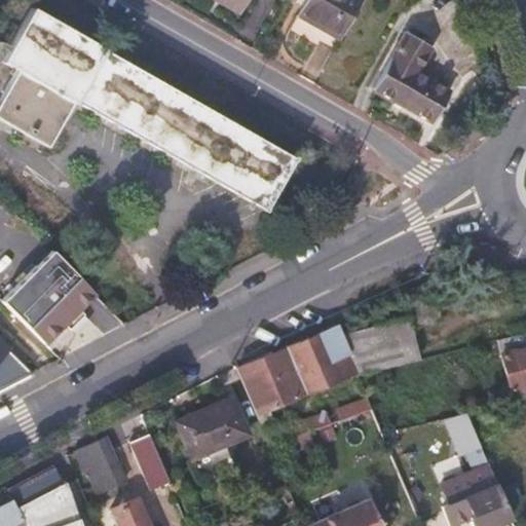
[(217,0),(238,12),(245,0),(217,0)]
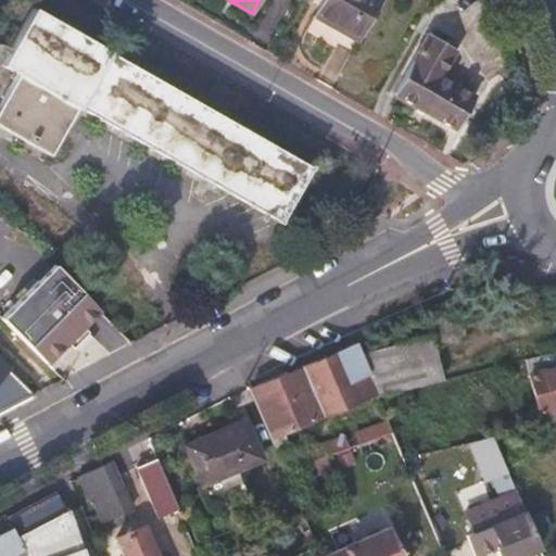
[(392,0),(323,0),(314,15),(369,49),(395,2),(392,0)]
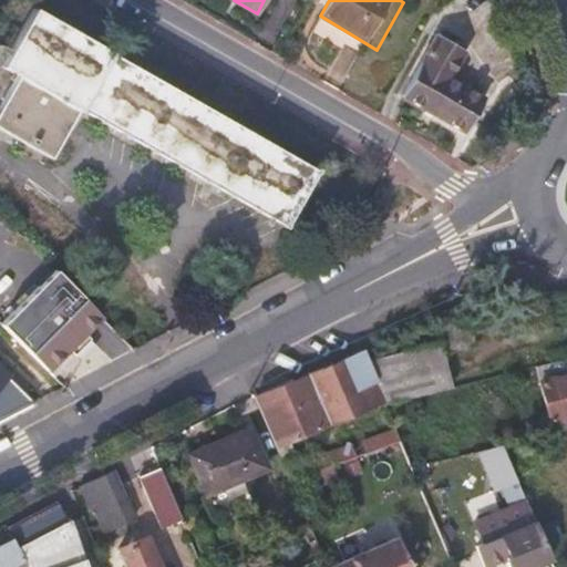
[(83,111),(285,225),(316,169),(114,55),(115,53),(33,8),(1,65),(18,75),(0,105),(0,129),(50,157),(76,110),(82,113),(83,111)]
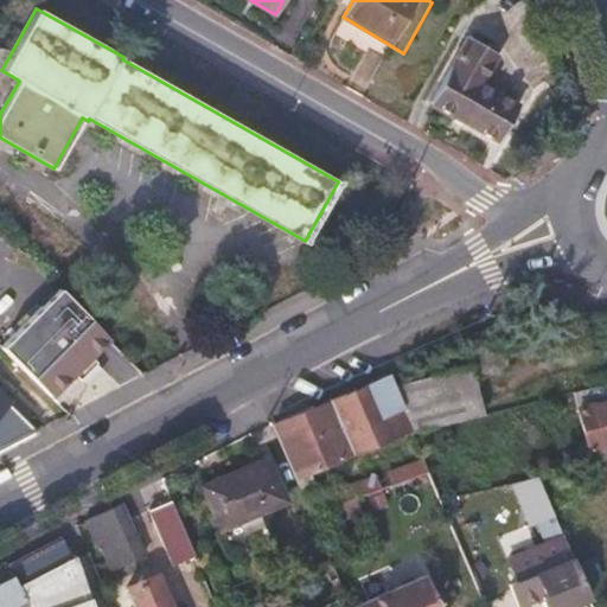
[(465,39),(429,101),(494,138),(515,103),(479,83),(494,57),(465,39)]
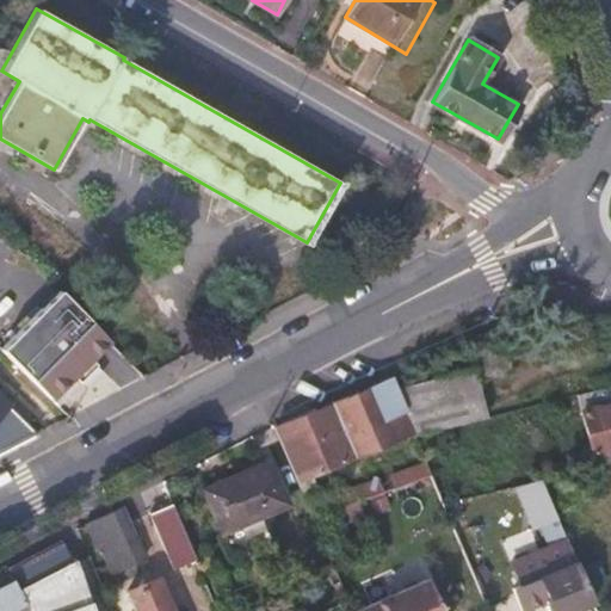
[(85,349),(43,306),(57,291),(11,242),(0,253),(22,273),(16,281),(23,287),(0,312),(0,328),(14,341),(10,347),(19,356),(23,351),(51,381),(85,349)]
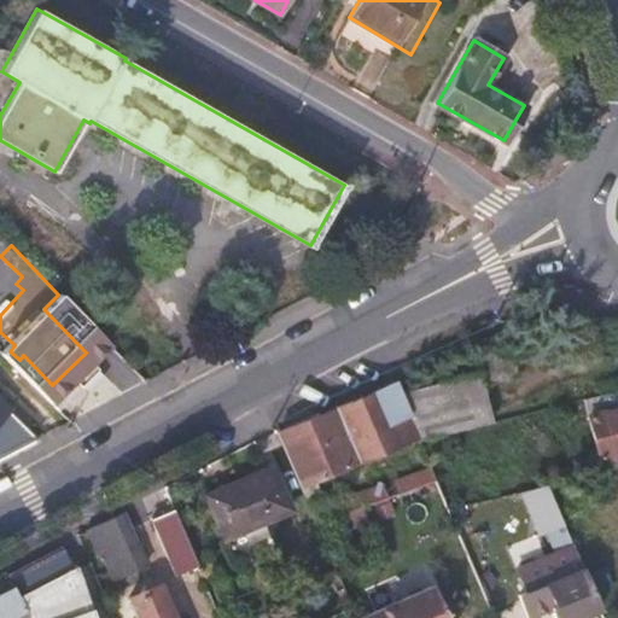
[(494,423),(484,388),(519,378),(512,348),(474,360),(478,375),(437,386),(401,395),(419,438),(420,441),(494,423)]
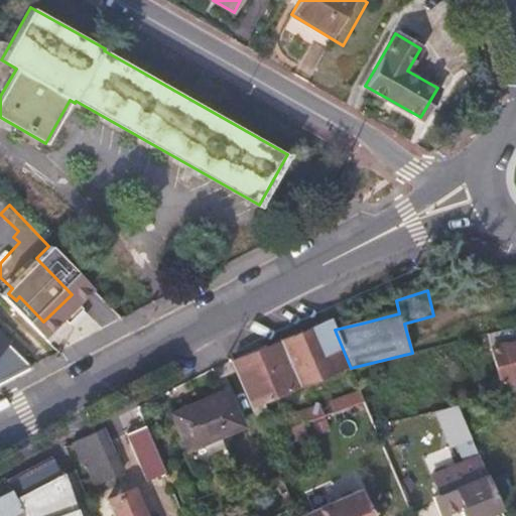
[(365,323),(362,310),(331,320),(335,330),(365,323)]
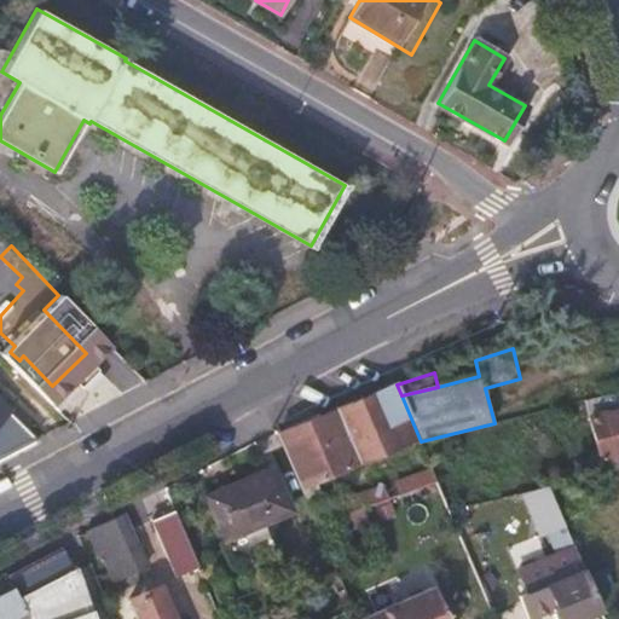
[(300,490),(420,439),(401,395),(397,385),(277,435),(300,490)]
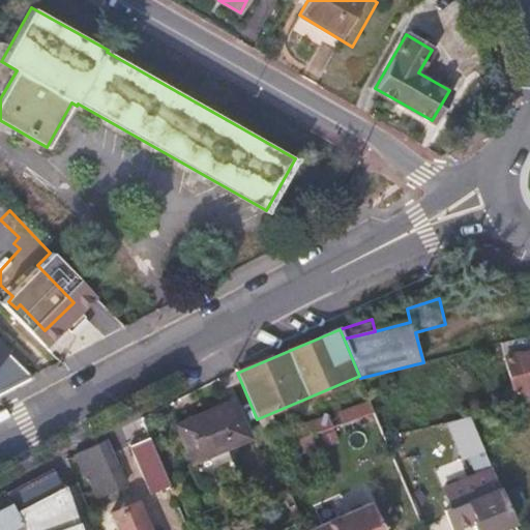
[(0,390),(31,375),(0,344),(0,390)]
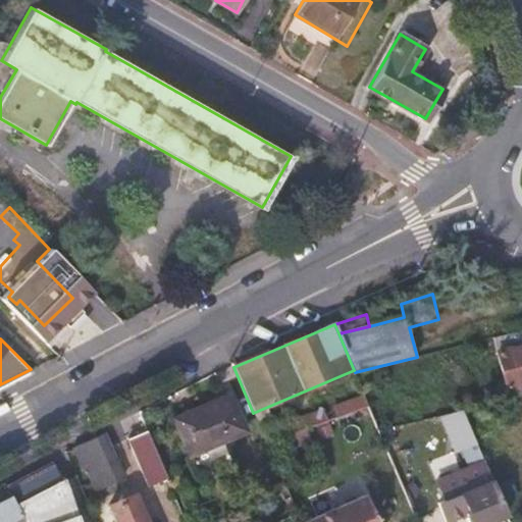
[(521,385),(521,346),(498,352),(507,389),(521,385)]
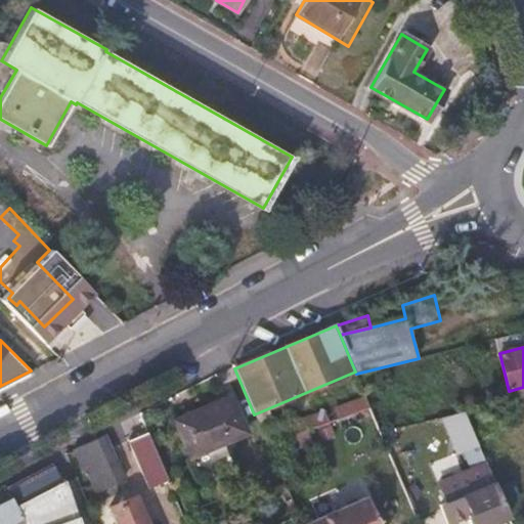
[(230,397),(175,421),(191,459),(246,434),(230,397)]
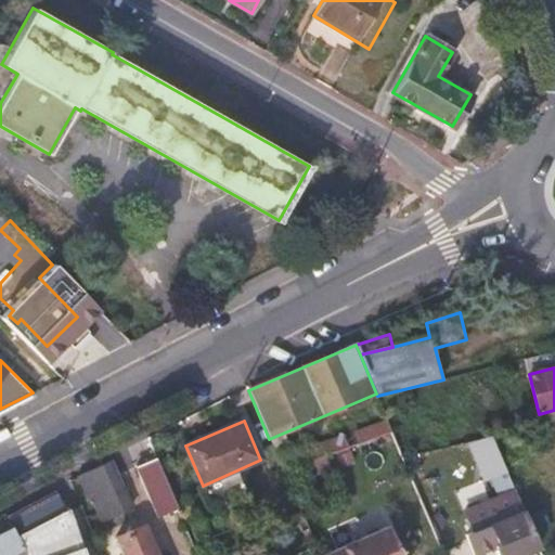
[(307,460),(394,434),(388,421),(304,447),(307,460)]
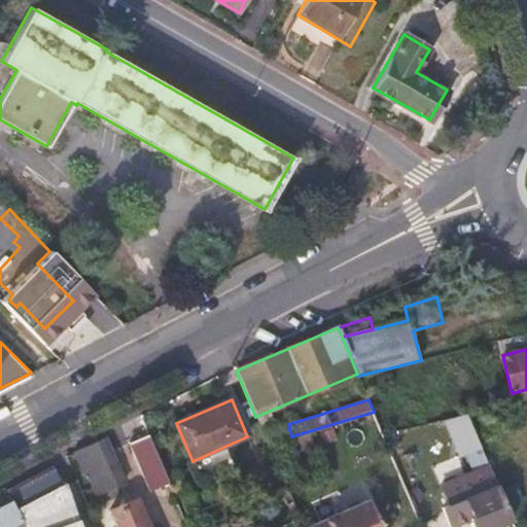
[(471,424),(467,415),(436,422),(442,431),(471,424)]
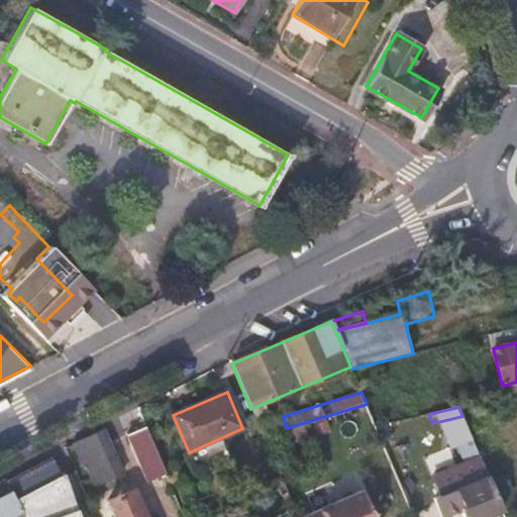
[(121,473),(102,428),(72,443),(83,469),(86,467),(95,486),(121,473)]
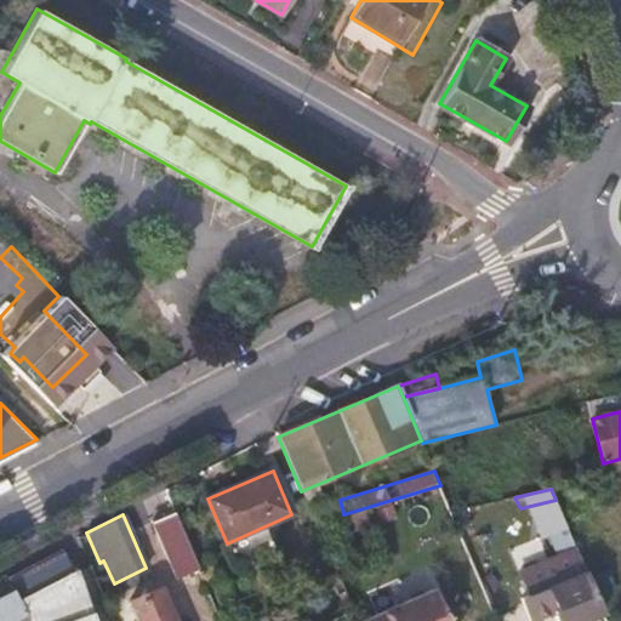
[(199,569),(175,514),(153,523),(176,580),(199,569)]
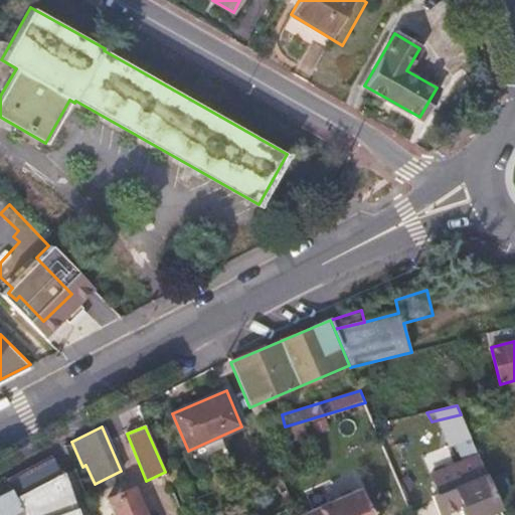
[(477,454),(466,427),(451,435),(463,460),(477,454)]
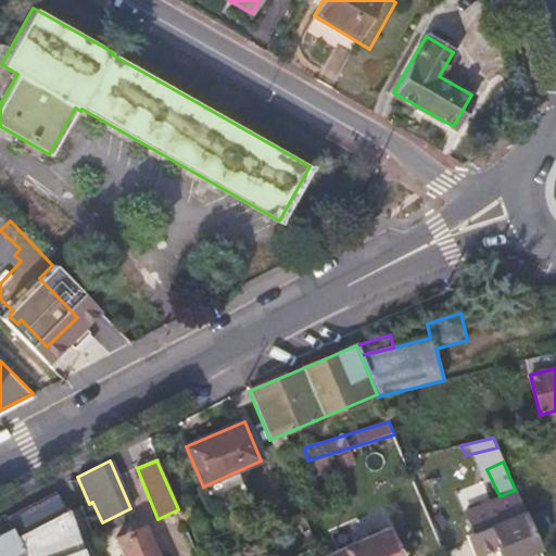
[(26,518),(64,505),(59,492),(21,505),(26,518)]
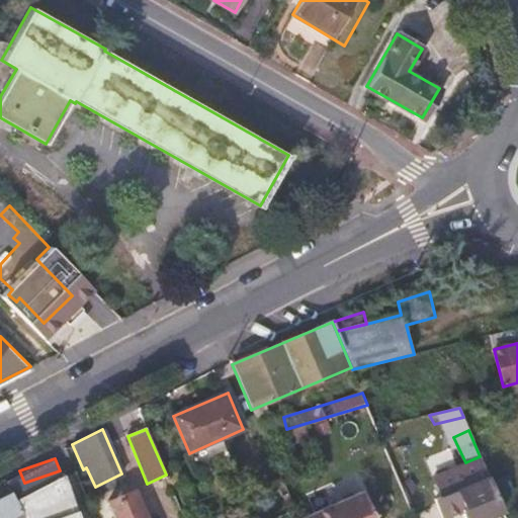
[(485,517),(503,511),(489,478),(459,490),(466,510),(463,512),(465,517),(485,517)]
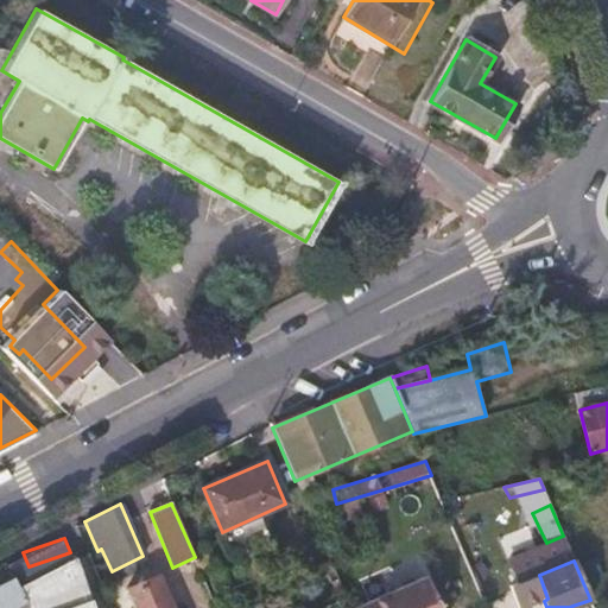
[(90,607),(74,563),(20,590),(25,600),(26,601),(27,607),(90,607)]
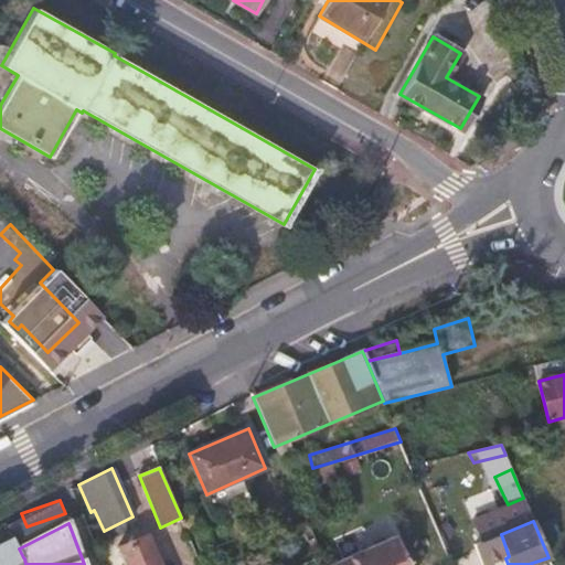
[(0,564),(8,564),(23,557),(19,548),(12,537),(0,544),(0,564)]
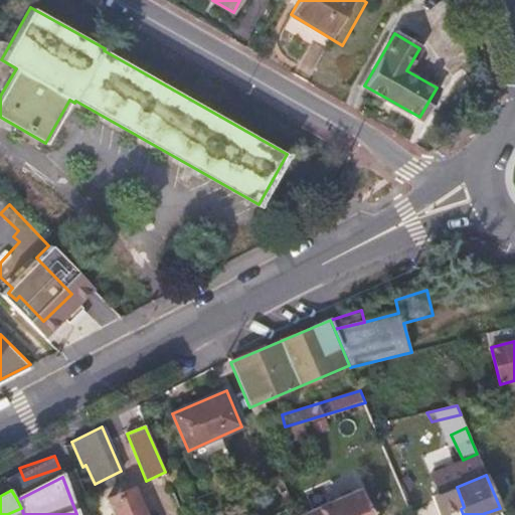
[(144,514),(134,490),(109,500),(115,514),(144,514)]
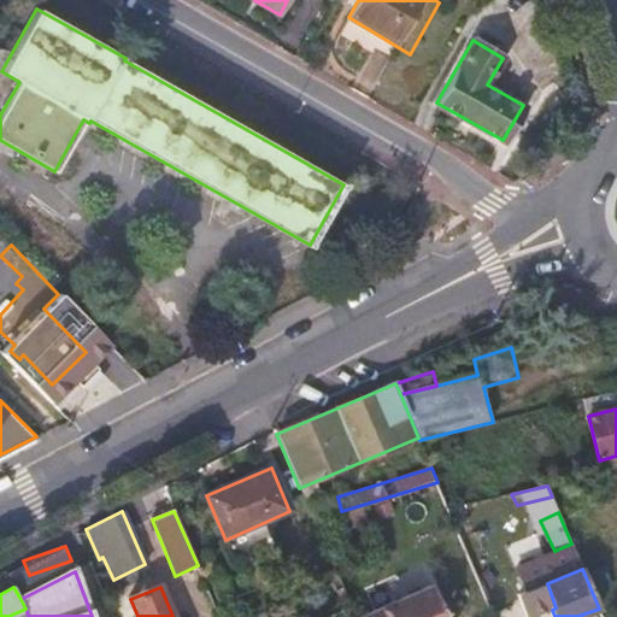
[(444,616),(432,588),(376,611),(378,616),(444,616)]
